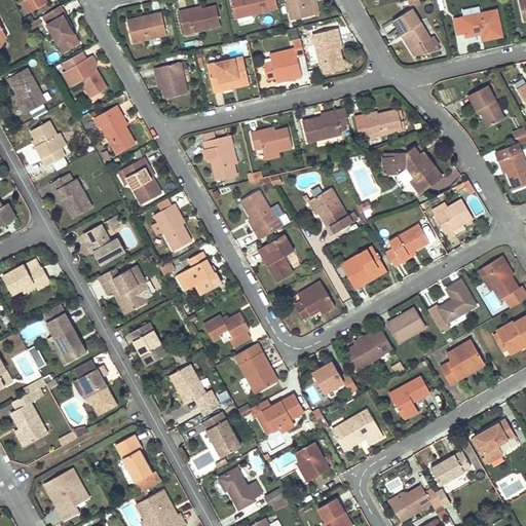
[(31,13),(47,3),(45,0),(26,0),(24,1),(31,13)]
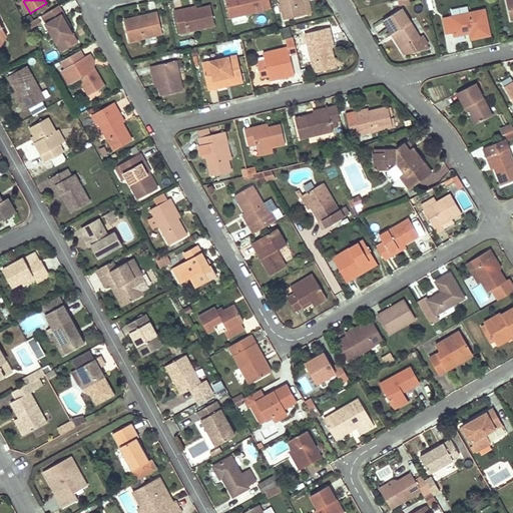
[(270,0),(225,0),(230,18),(264,10),(264,9),(272,7),(270,0)]
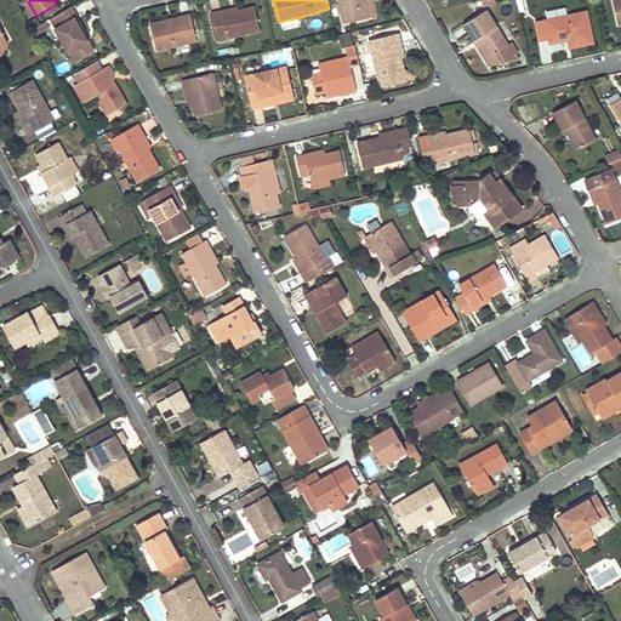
[(339,0),(345,24),(379,17),(374,0),(370,0),(366,1),(365,0),(339,0)]
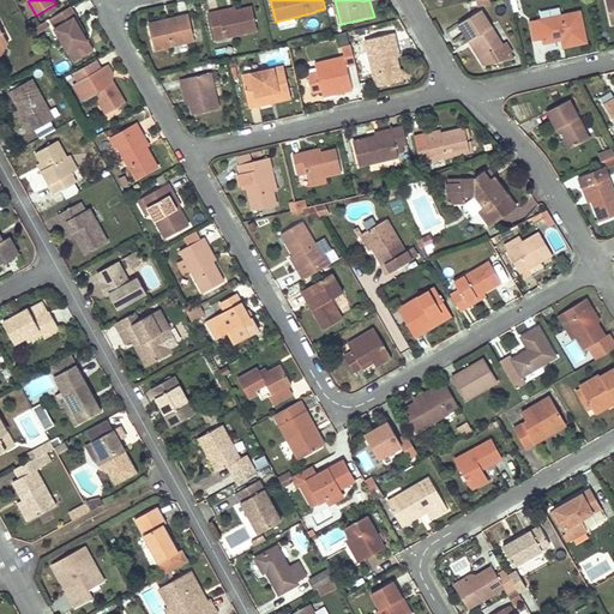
[(56,30),(66,46),(76,62),(95,52),(76,19),(79,17),(73,7),(56,18),(61,28),(56,30)]
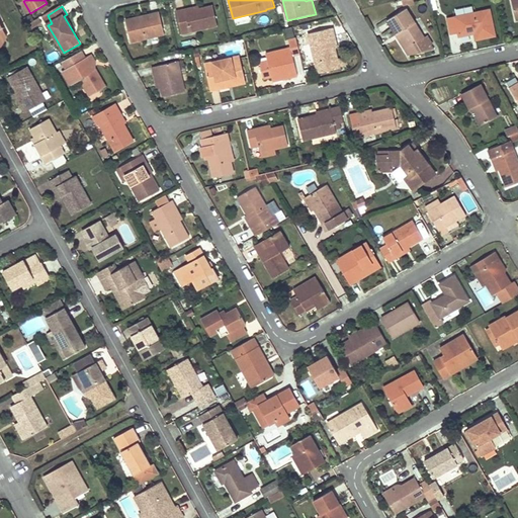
[(186,13),(185,12),(185,10),(177,12),(181,30),(189,28),(190,34),(218,27),(213,7),(186,13)]
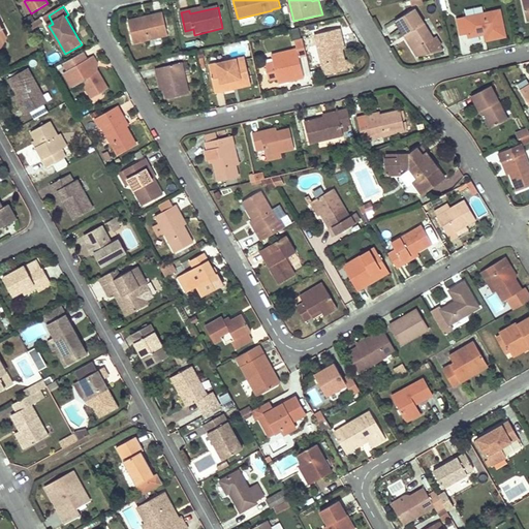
[(468,36),(474,35),(480,34),(479,31),(484,30),(486,40),(505,36),(499,9),(457,19),(460,34),(467,32),(468,36)]
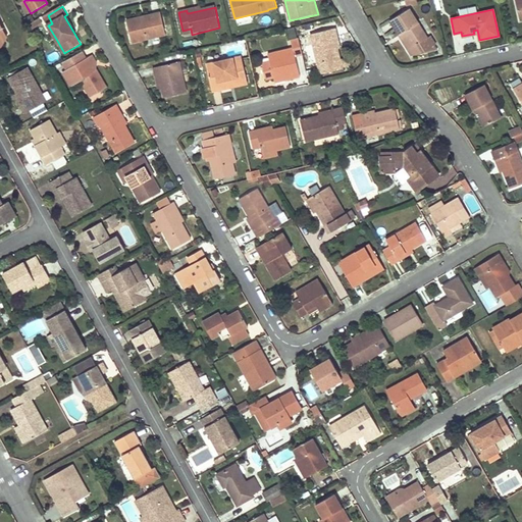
[(137,10),(125,12),(127,21),(139,18),(137,10)]
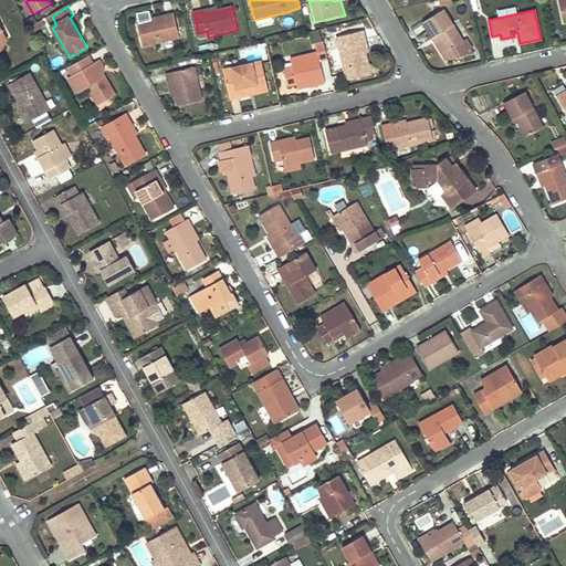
[(472,50),(468,41),(464,43),(444,11),(425,23),(433,39),(437,37),(447,53),(451,62),(474,56),(471,51),(472,50)]
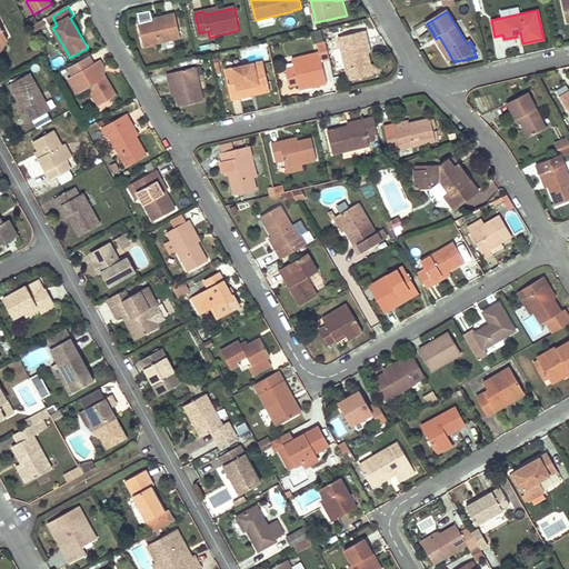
[(139,23),(142,36),(145,48),(181,39),(176,15),(151,20),(139,23)]
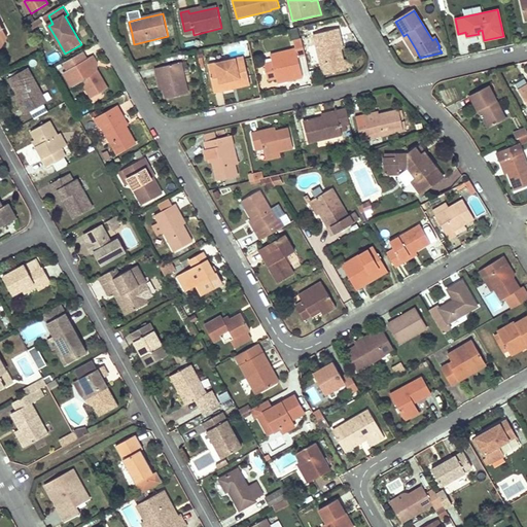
[(42,25),(40,21),(31,26),(33,30),(42,25)]
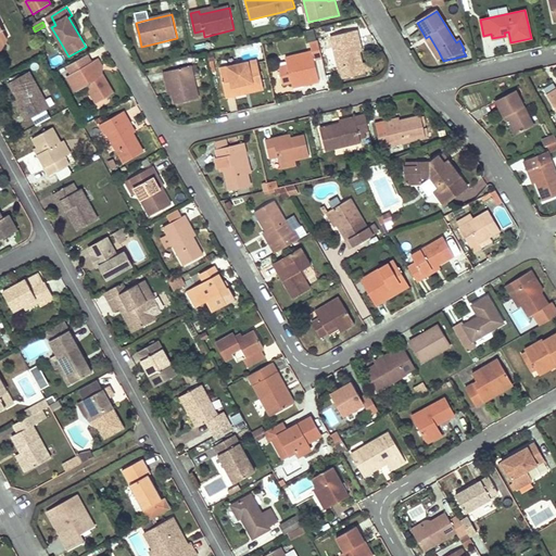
[(365,73),(362,55),(357,39),(361,39),(358,30),(332,36),(342,78),(365,73)]
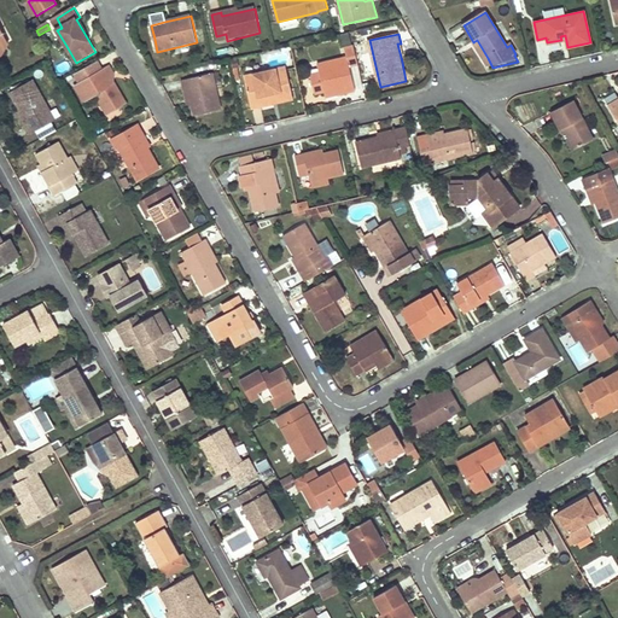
[(477,40),(473,42),(484,60),(488,58),(477,40)]
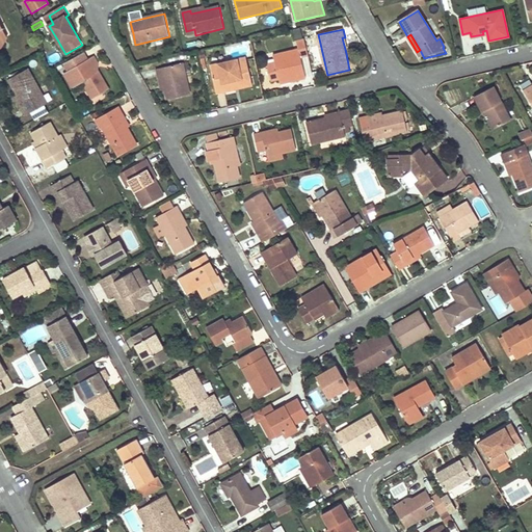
[(310,56),(306,41),(297,43),(299,50),(273,56),(275,64),(267,65),(270,82),(280,80),(280,78),(289,75),(291,82),(306,79),(300,58),(310,56)]
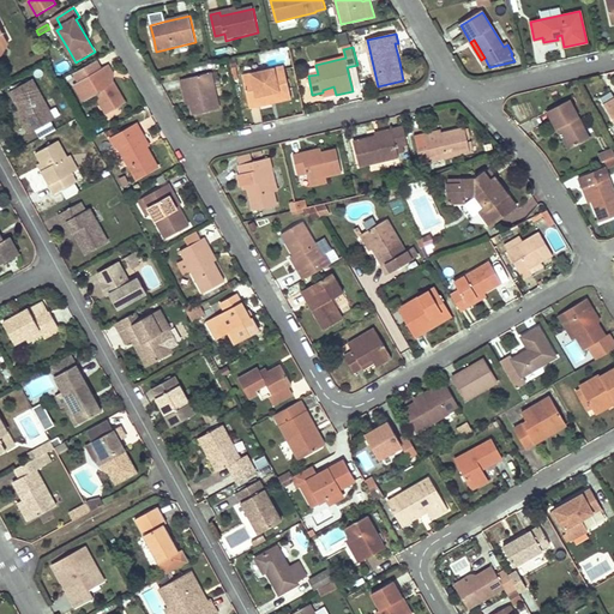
[(101,98),(100,101),(100,102),(107,115),(126,104),(110,77),(115,74),(110,66),(103,70),(98,61),(78,73),(83,80),(76,86),(85,102),(100,95),(101,98)]
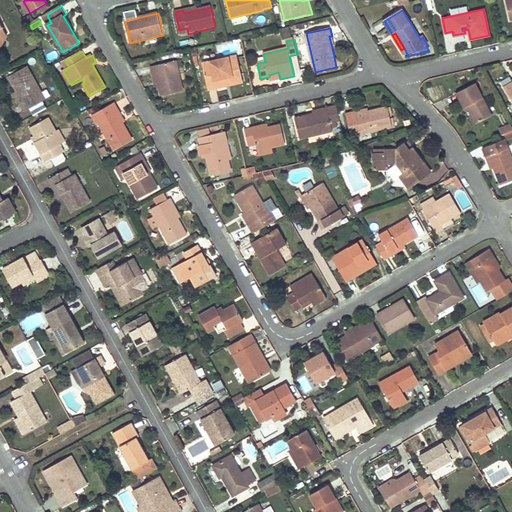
[(217,84),(224,82),(224,79),(233,77),(233,80),(242,78),(237,56),(202,64),(209,91),(218,89),(217,84)]
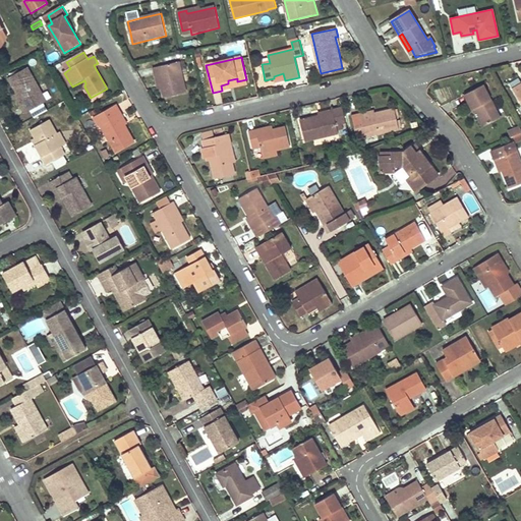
[(155,68),(156,71),(157,75),(160,75),(165,98),(186,93),(179,62),(155,68)]
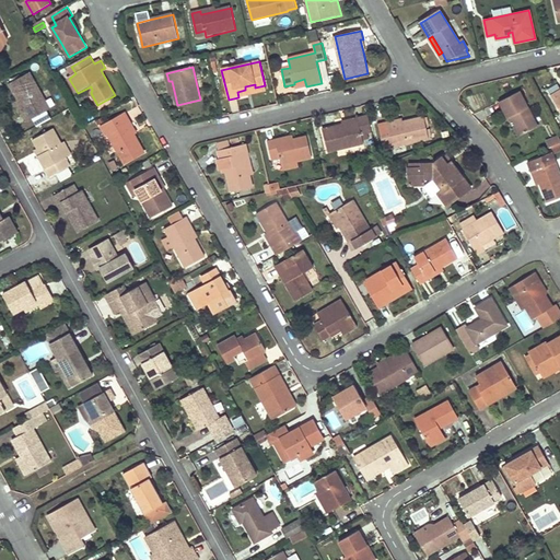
[(50,107),(30,70),(9,81),(19,97),(26,111),(22,113),(26,120),(50,107)]
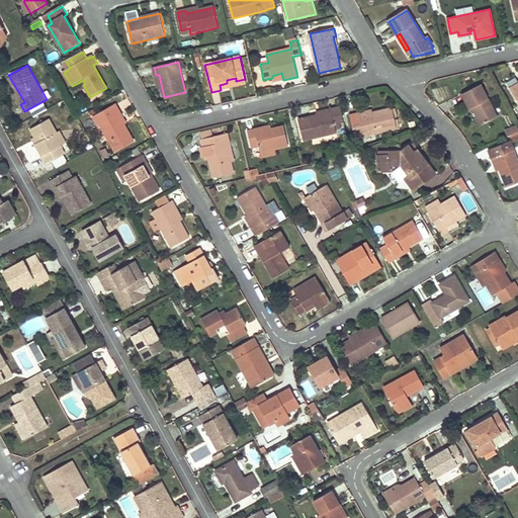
[(273,82),(283,80),(281,73),(272,76),(272,78),(273,82)]
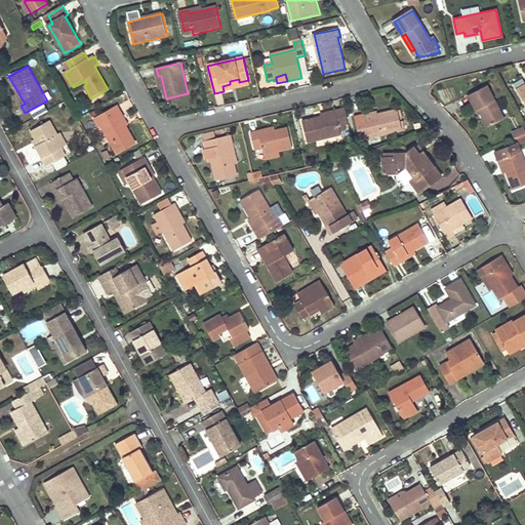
[(224,91),(250,85),(248,80),(239,82),(239,79),(230,81),(230,84),(223,86),(224,91)]
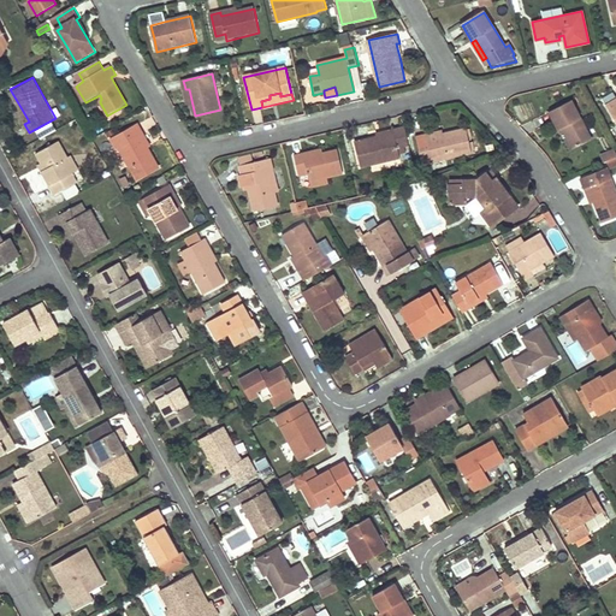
[(615,122),(615,98),(605,105),(615,122)]
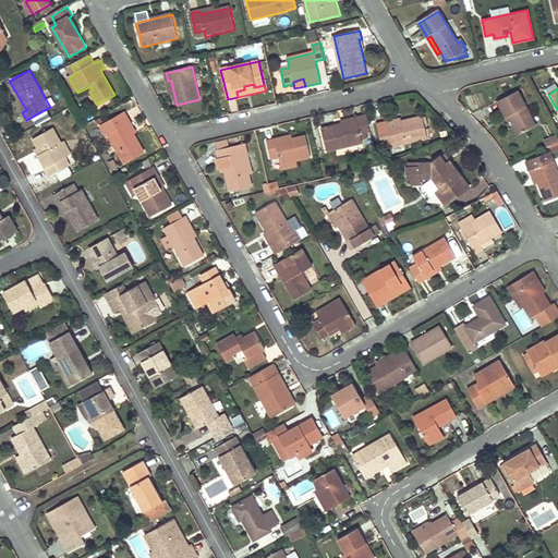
[(497,101),(501,109),(505,117),(509,114),(519,134),(535,125),(518,91),(497,101)]
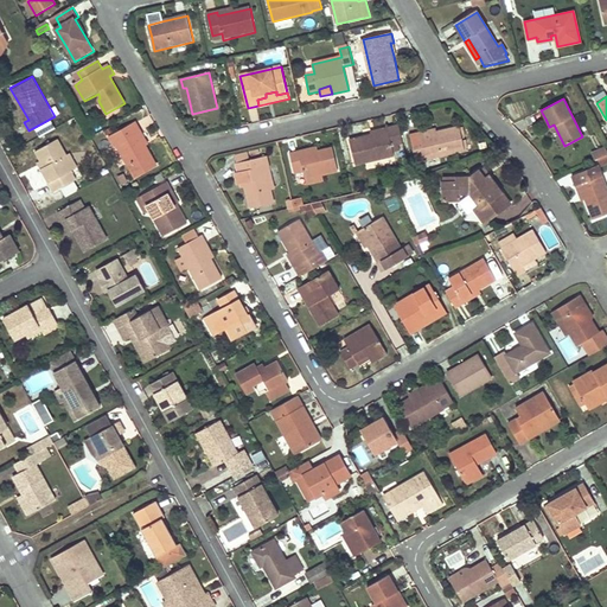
[(29,120),(20,106),(16,108),(24,122),(29,120)]
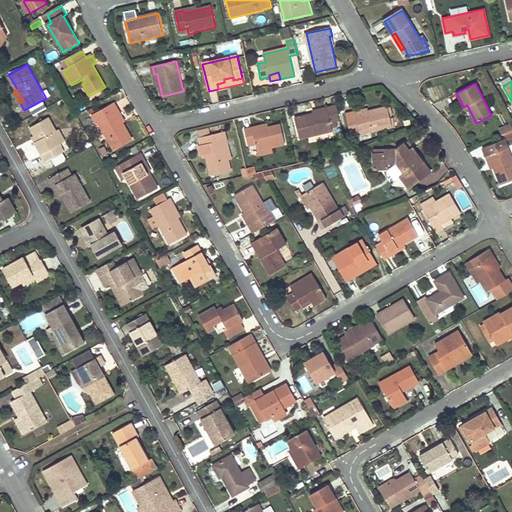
[(100,122),(107,135),(115,148),(132,138),(118,112),(120,111),(116,103),(94,116),(98,123),(100,122)]
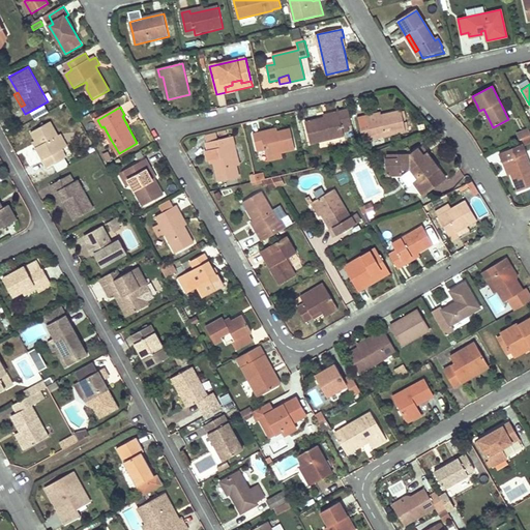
[(337,112),(337,113),(337,114),(304,122),(310,144),(354,134),(348,110),(337,112)]
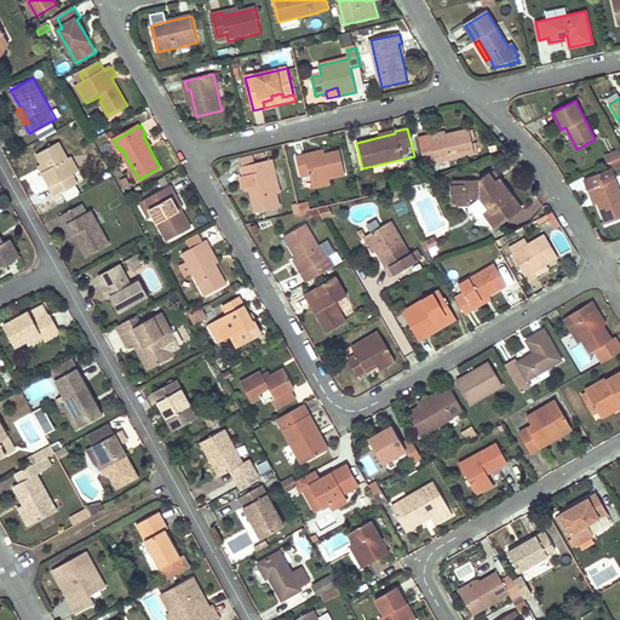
[(420,137),(422,145),(424,154),(434,151),(436,164),(476,155),(470,128),(430,138),(430,136),(420,137)]
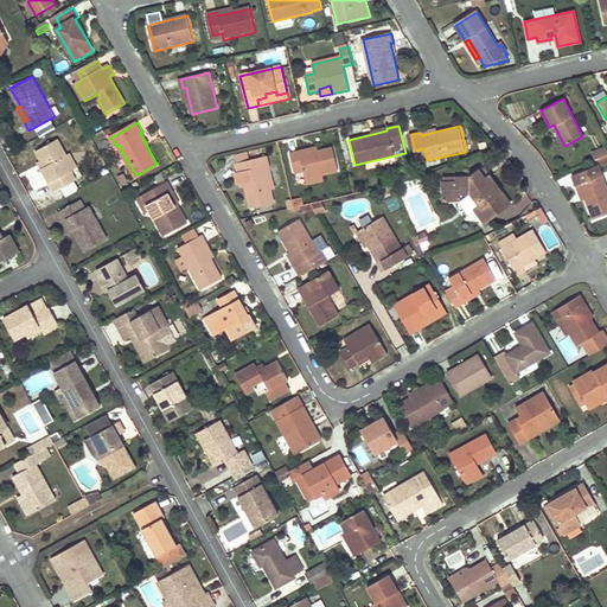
[(66,155),(58,139),(37,152),(42,160),(45,167),(42,168),(55,192),(76,180),(71,171),(63,158),(66,155)]
